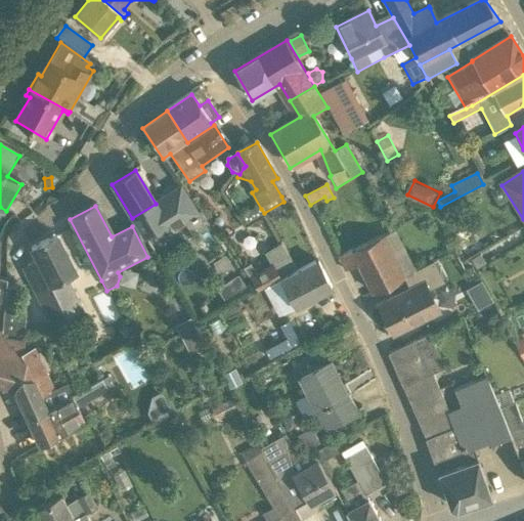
[(279,208),(269,213),(274,223),(285,217),(279,208)]
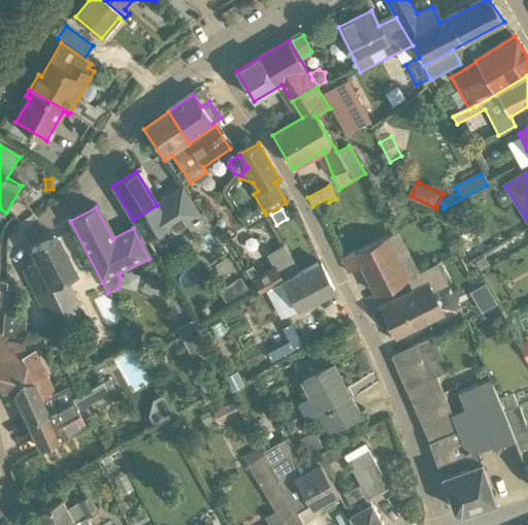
[(89,323),(67,281),(76,276),(57,238),(31,251),(37,264),(24,271),(30,286),(58,338),(89,323)]
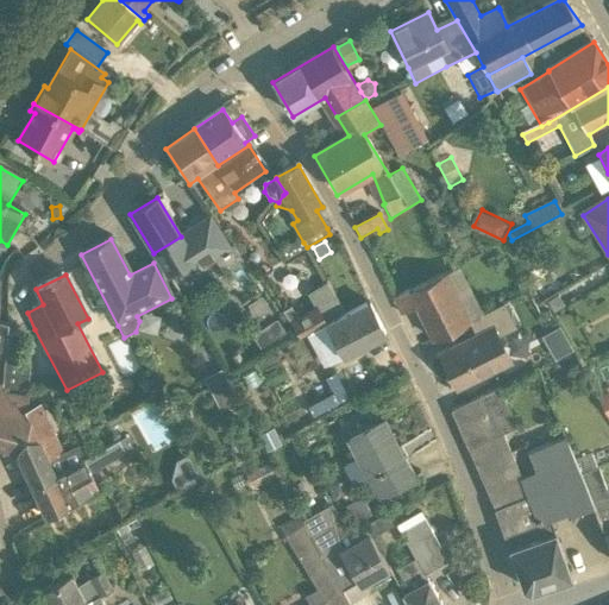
[(470,322),(446,275),(409,292),(433,341),(470,322)]
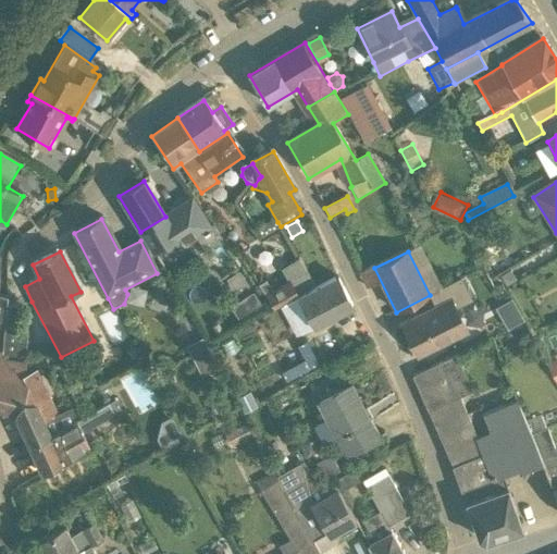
[(259,285),(264,296),(275,310),(298,298),(297,296),(313,286),(298,261),(281,271),(287,283),(273,291),(267,281),(259,285)]
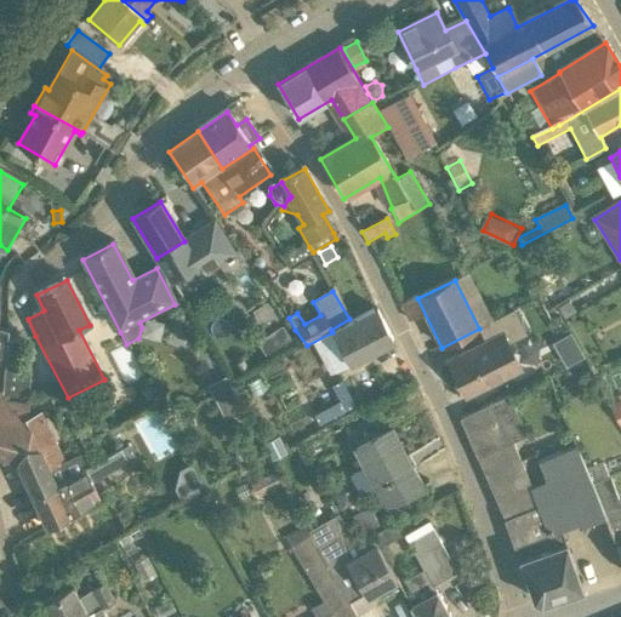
[(577,315),(570,303),(558,310),(565,321),(577,315)]
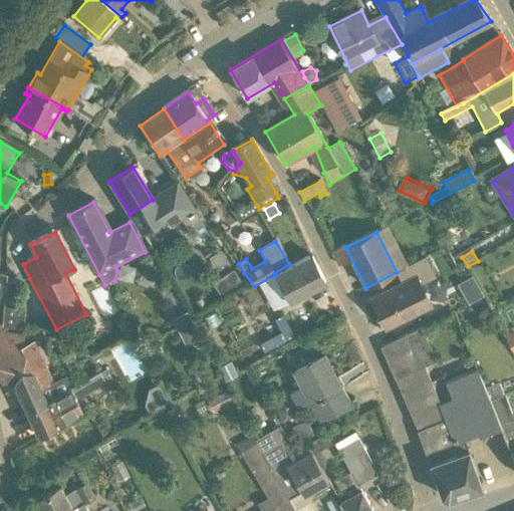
[(311,257),(263,283),(277,310),(326,284),(311,257)]
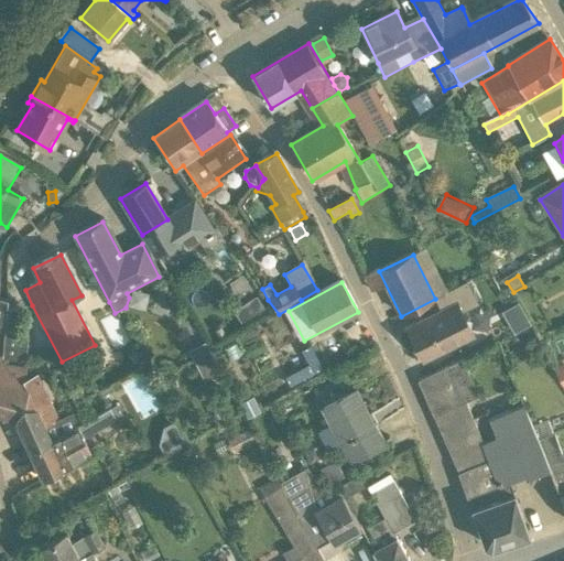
[(467,283),(447,292),(435,299),(442,313),(408,330),(424,362),(443,353),(447,363),(467,353),(463,343),(473,337),(462,314),(478,305),(467,283)]
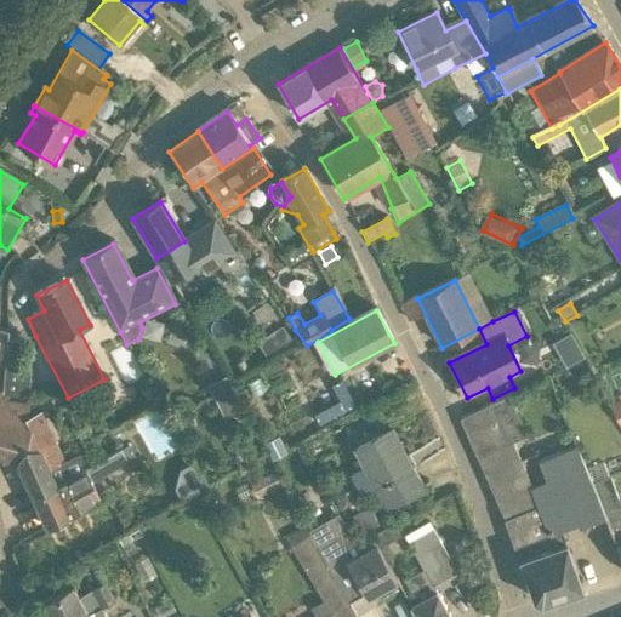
[(273,335),(283,350),(294,343),(283,329),(273,335)]
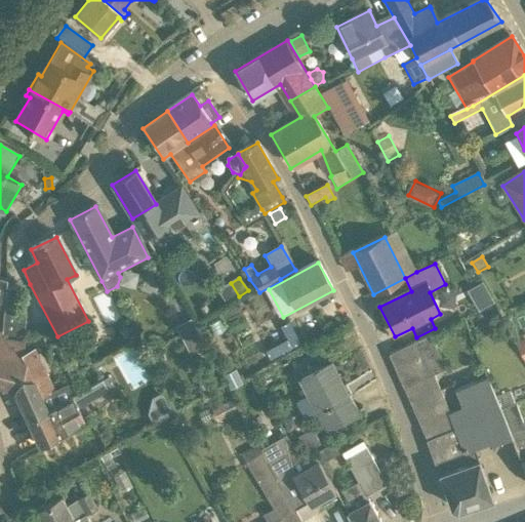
[(482,284),(467,292),(478,313),(493,305),(482,284)]
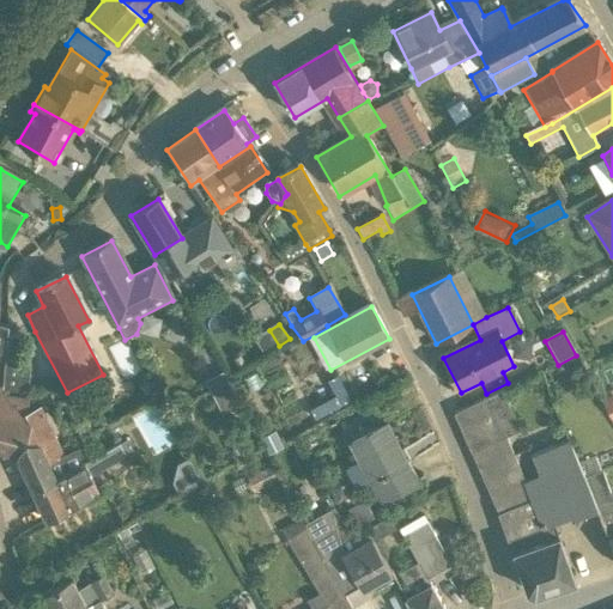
[(4,385),(2,390),(5,390),(28,393),(30,369),(19,367),(22,339),(7,338),(4,385)]
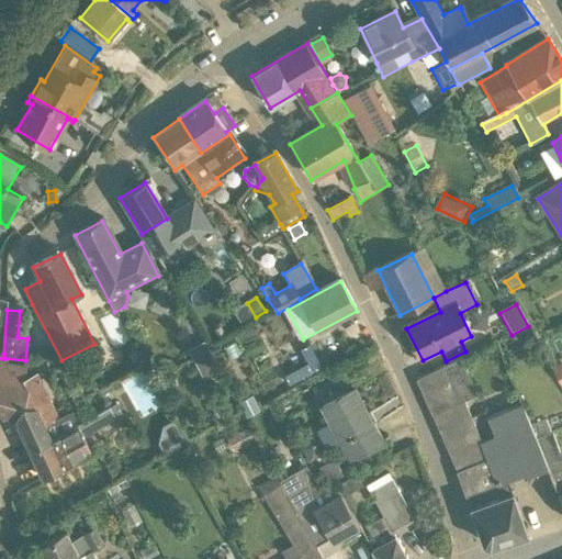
[(114,314),(100,321),(113,349),(128,342),(114,314)]
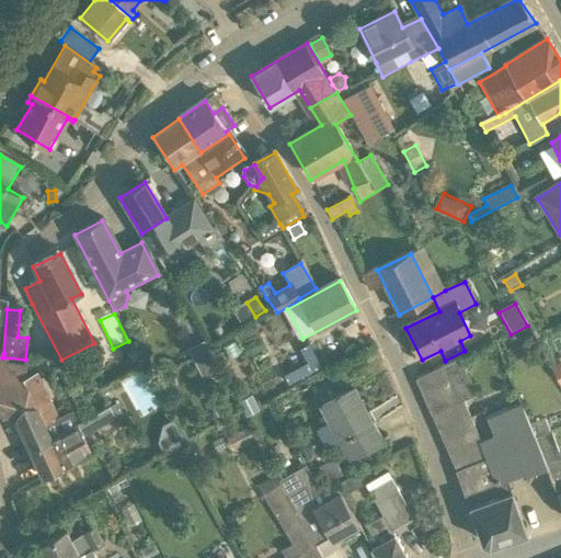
[(193,346),(206,384),(224,378),(210,340),(193,346)]
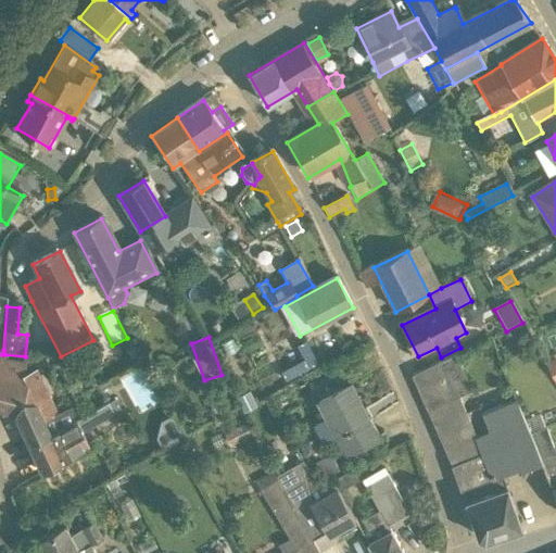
[(551,486),(531,435),(523,418),(516,401),(481,414),(489,431),(477,436),(458,398),(472,391),(455,355),(412,377),(451,466),(464,502),(465,501),(478,539),(484,542),(520,529),(504,482),(502,475),(520,468),(521,472),(541,465),(550,486),(551,486)]
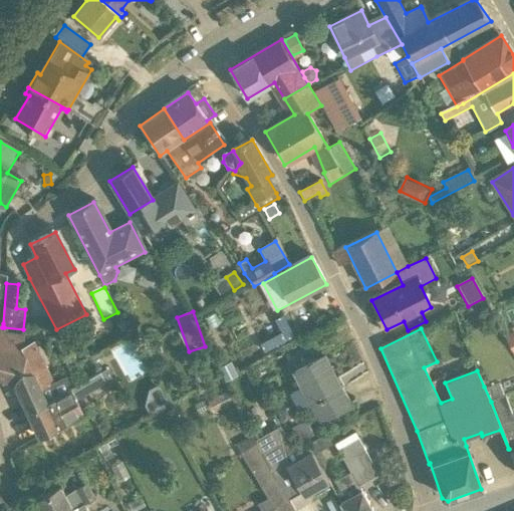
[(0,379),(14,385),(27,412),(53,400),(53,399),(55,399),(49,386),(52,385),(34,344),(22,350),(23,338),(3,335),(0,334),(0,379)]
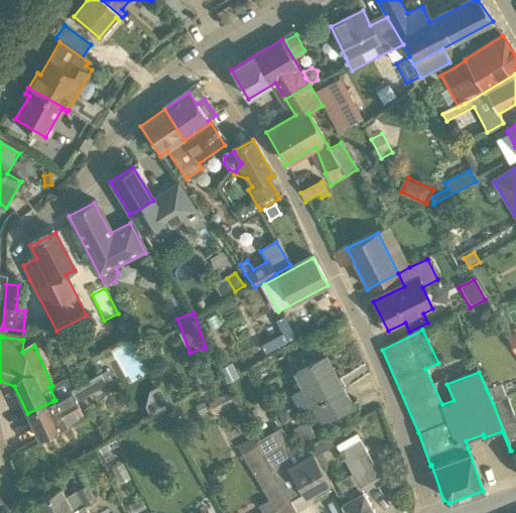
[(148,352),(152,362),(161,358),(157,348),(148,352)]
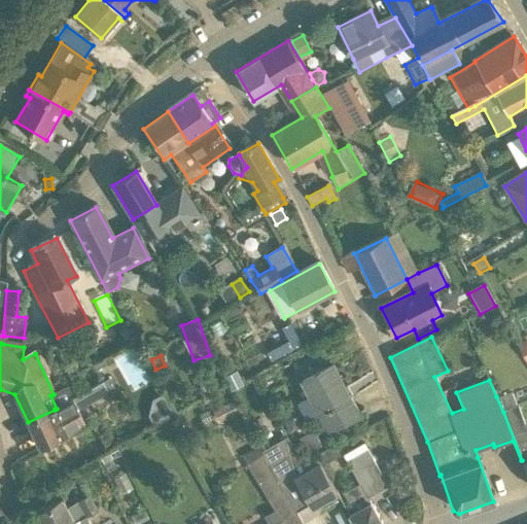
[(350,400),(350,399),(332,367),(304,382),(310,395),(305,398),(314,417),(319,415),(327,430),(358,415),(357,414),(355,415),(348,402),(350,400)]
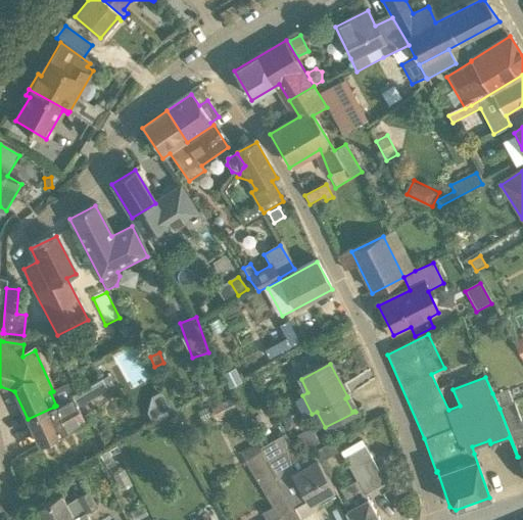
[(228,390),(242,384),(235,370),(221,377),(228,390)]
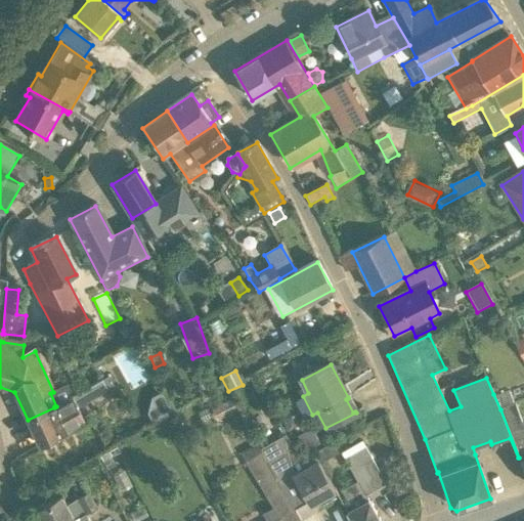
[(85,390),(91,400),(107,391),(115,388),(108,377),(101,381),(85,390)]
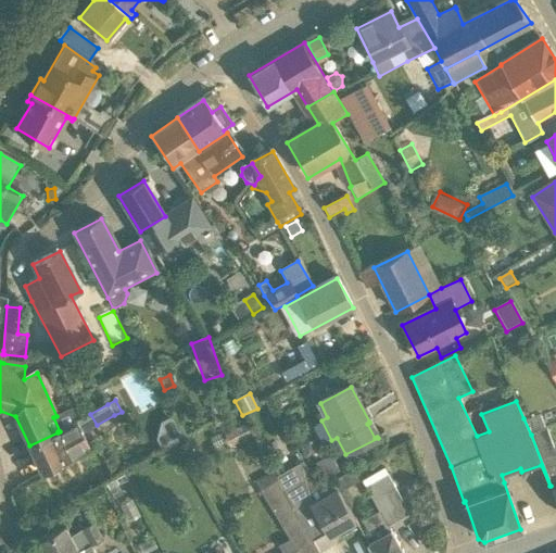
[(155,425),(166,447),(186,437),(176,415),(155,425)]
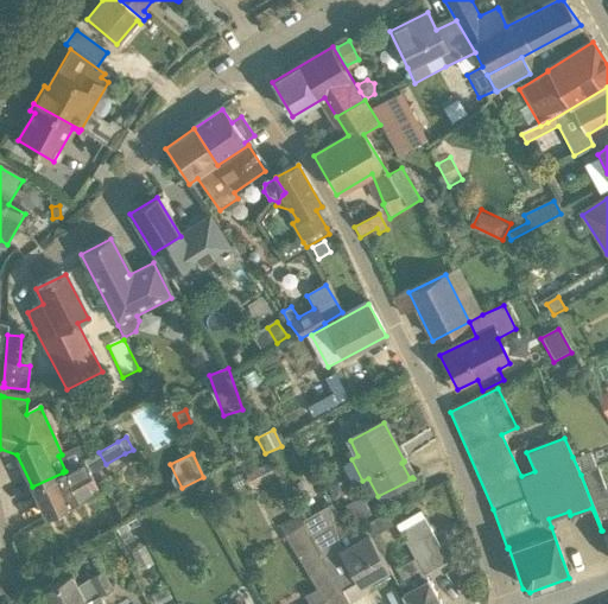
[(97,490),(89,474),(82,462),(65,471),(63,471),(63,472),(32,487),(46,519),(97,490)]
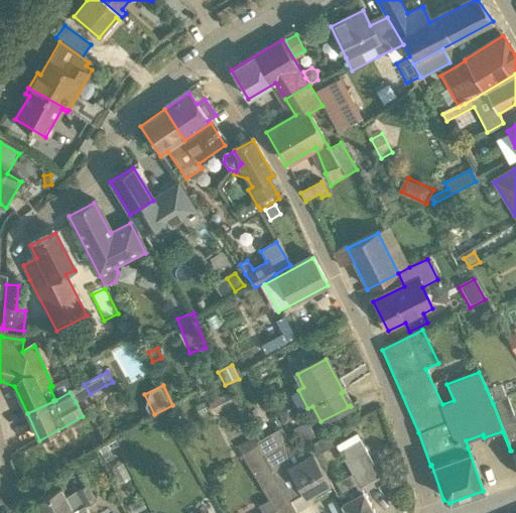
[(209,405),(214,414),(232,404),(227,396),(209,405)]
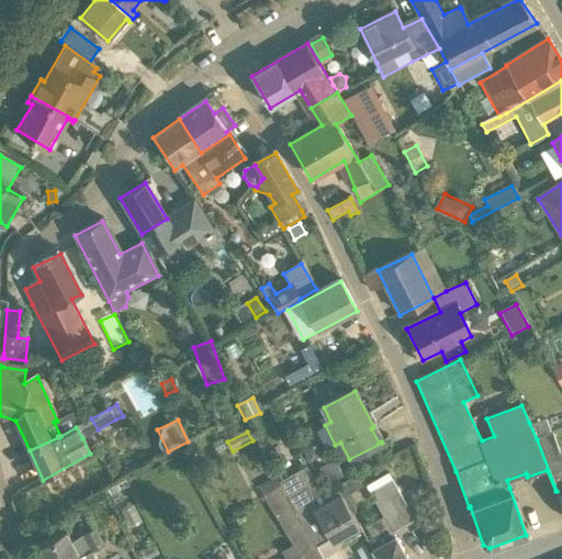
[(561,505),(561,458),(551,434),(537,439),(557,491),(561,505)]
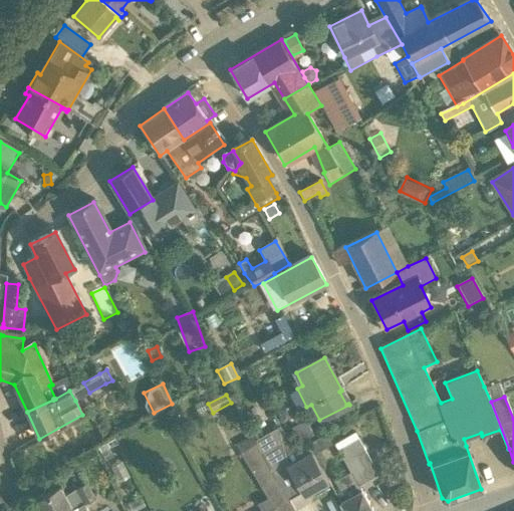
[(306,423),(294,429),(300,443),(313,436),(306,423)]
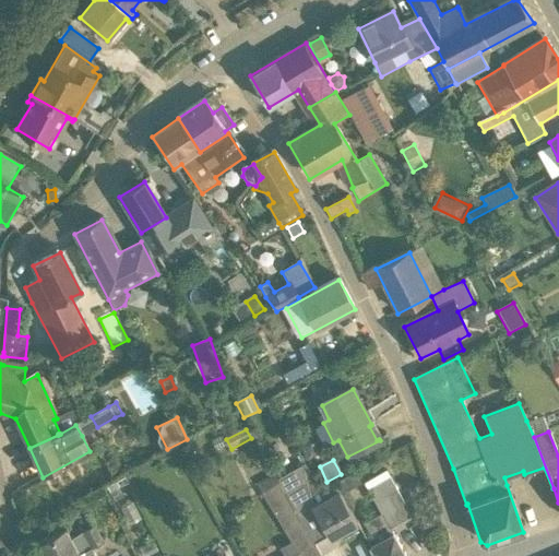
[(357,524),(341,496),(360,484),(354,474),(334,485),(336,488),(322,496),(305,464),(276,481),(278,484),(292,507),(296,516),(297,516),(314,545),(329,536),(330,540),(357,524)]
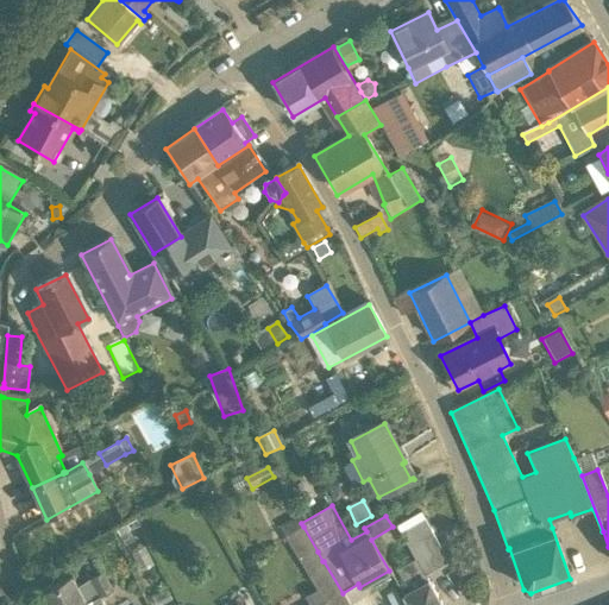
[(440,604),(425,575),(449,562),(425,521),(400,535),(414,561),(397,571),(389,571),(399,588),(406,602),(405,603),(406,604),(407,604),(440,604)]
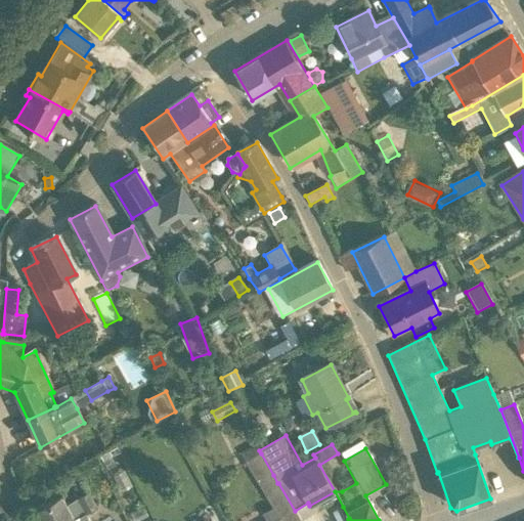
[(258,484),(273,475),(261,453),(246,463),(258,484)]
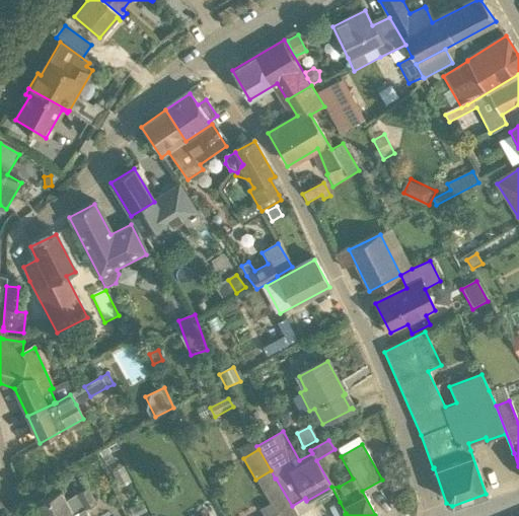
[(276,478),(275,478),(261,487),(270,504),(264,508),(268,515),(298,515),(292,506),(276,478)]
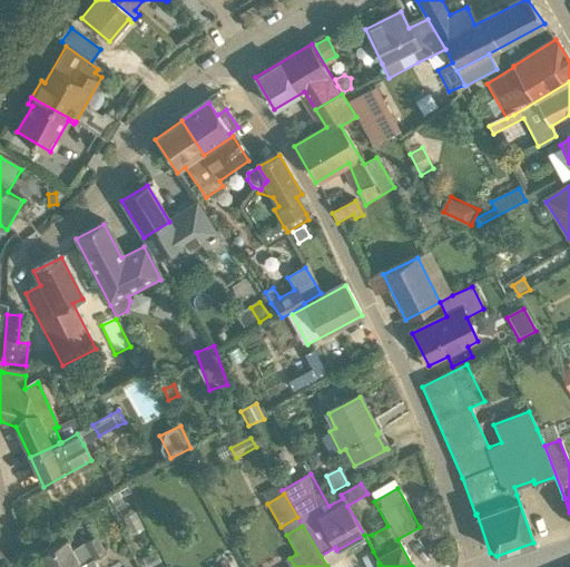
[(92,560),(105,555),(96,538),(84,545),(85,546),(72,553),(66,540),(39,555),(45,566),(82,566),(92,560)]
